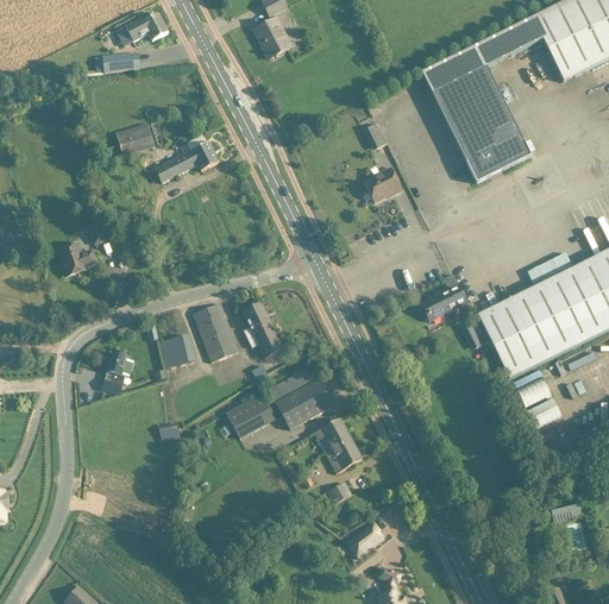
[(268,16),(287,5),(283,0),(263,0),(261,1),(268,16)]
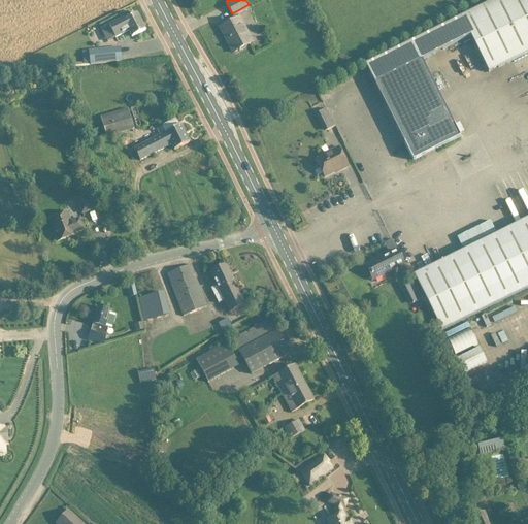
[(413,157),(422,153),(460,133),(422,57),(470,33),(489,70),(527,50),(527,0),(487,0),(413,38),(365,61),(413,157)]
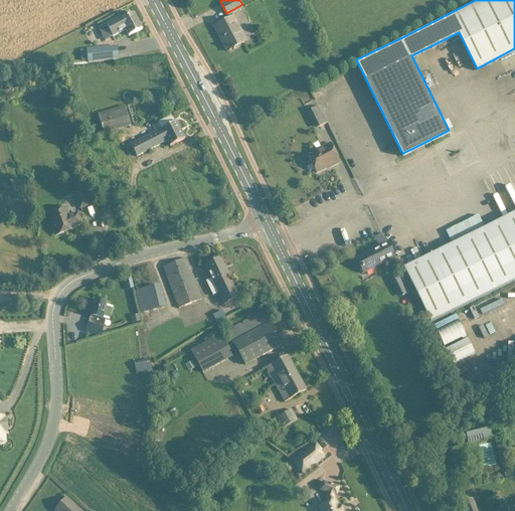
[(126,27),(129,33),(142,26),(134,10),(121,16),(119,14),(107,20),(113,33),(126,27)]
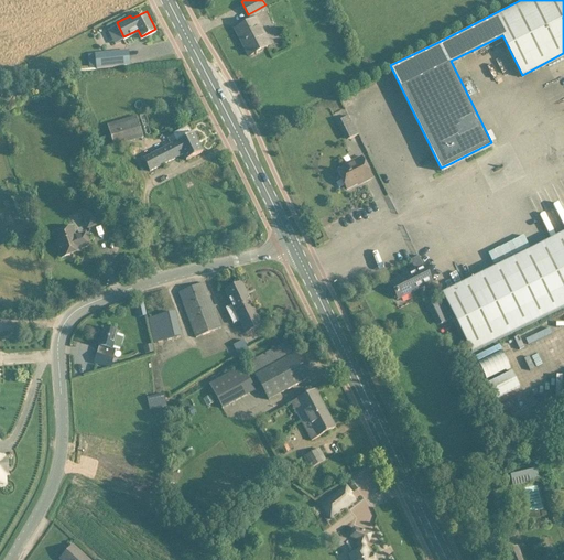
[(256,15),(245,21),(235,25),(249,53),(269,42),(256,15)]
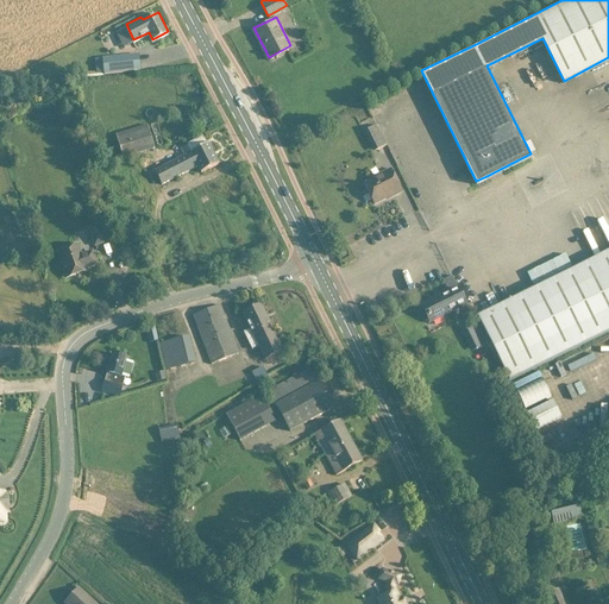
[(139,50),(95,55),(96,70),(140,67),(139,50)]
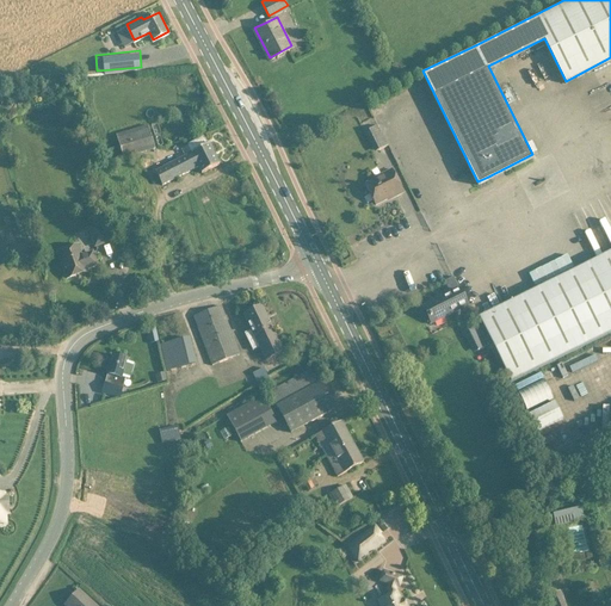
[(123,154),(155,144),(148,122),(116,131),(123,154)]
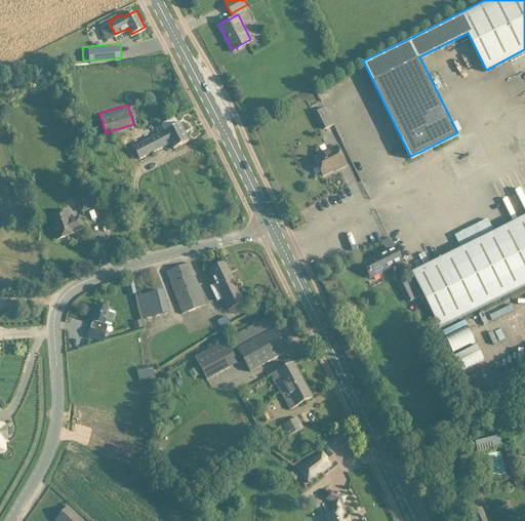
[(325,105),(317,109),(325,126),(333,122),(325,105)]
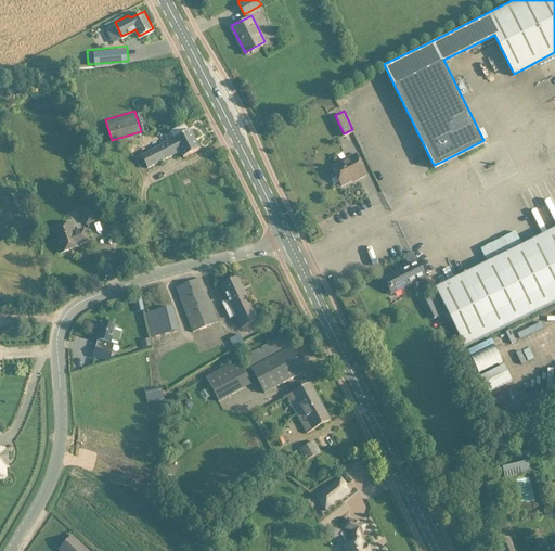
[(184,120),(175,126),(171,128),(175,135),(142,152),(147,164),(180,146),(183,154),(199,146),(190,128),(189,128),(184,120)]
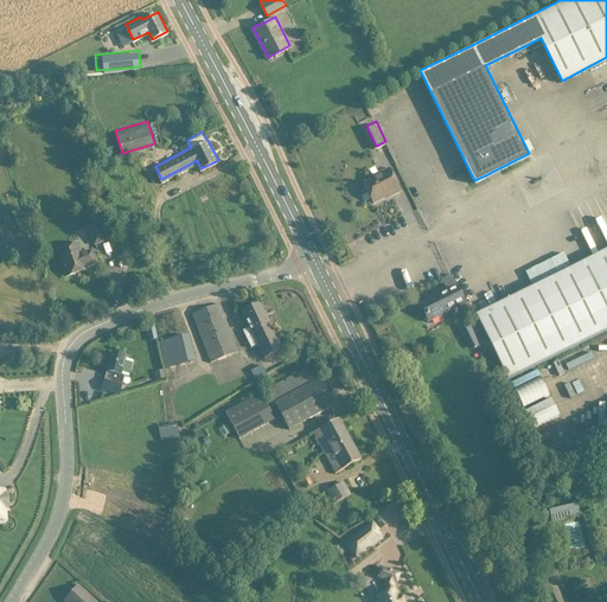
[(372,174),(363,179),(374,200),(389,192),(390,193),(401,187),(389,165),(378,170),(379,172),(372,174)]
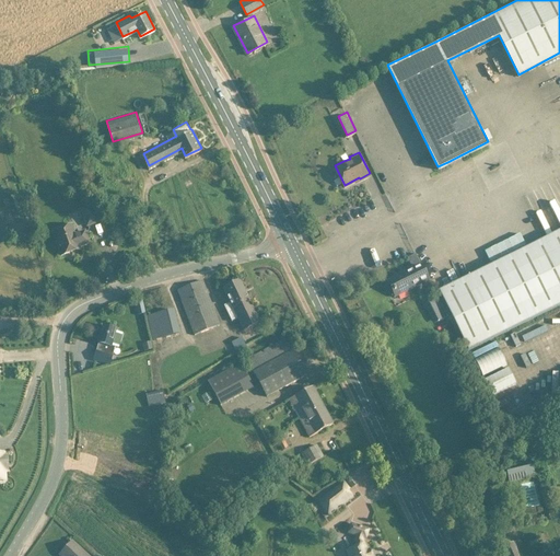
[(12,193),(15,205),(22,204),(19,190),(12,193)]
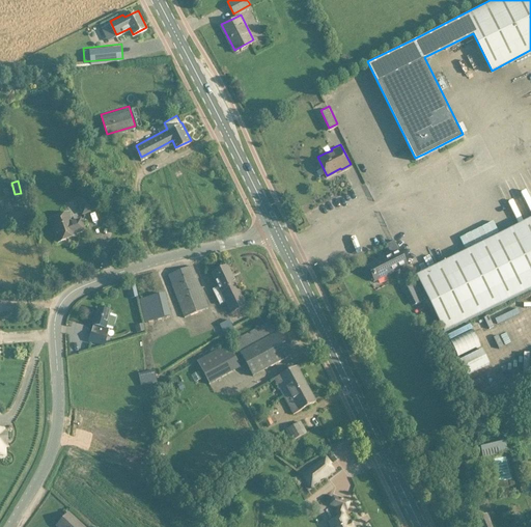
[(94,206),(89,192),(77,196),(82,211),(94,206)]
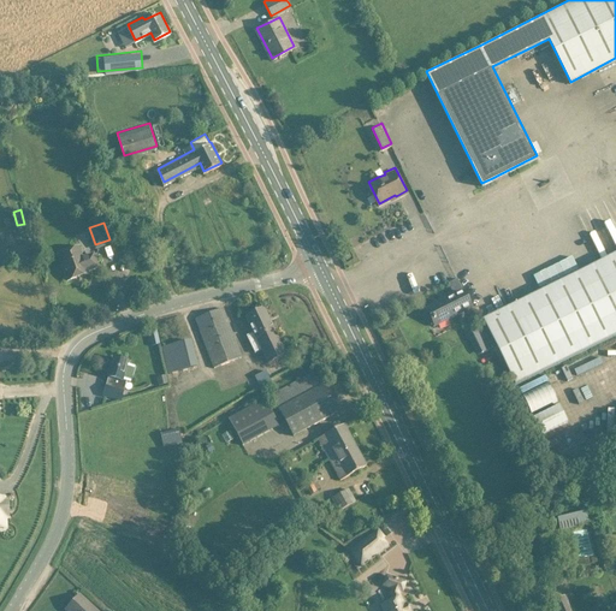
[(7,262),(17,260),(33,253),(29,241),(4,250),(7,262)]
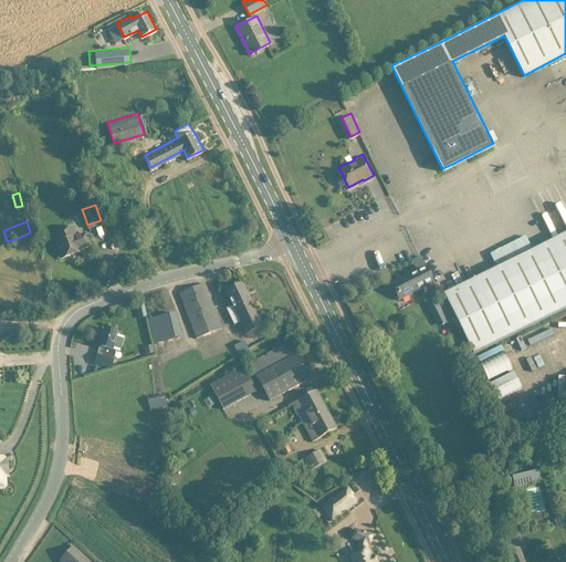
[(90,242),(86,231),(74,236),(71,225),(54,230),(62,255),(80,248),(80,246),(90,242)]
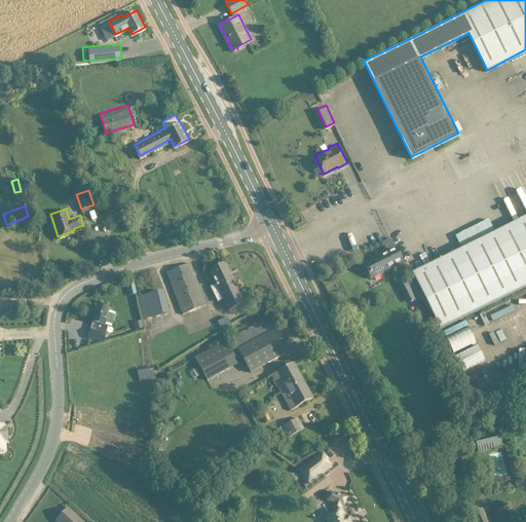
[(525,284),(525,214),(412,270),(440,327),(525,284)]
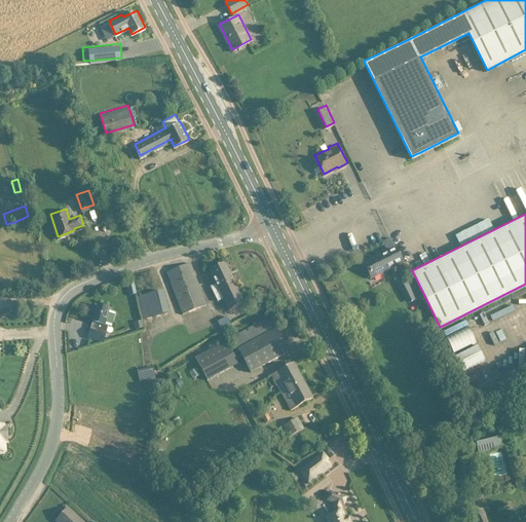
[(370,275),(380,270),(395,263),(404,259),(397,245),(387,249),(363,261),(370,275)]
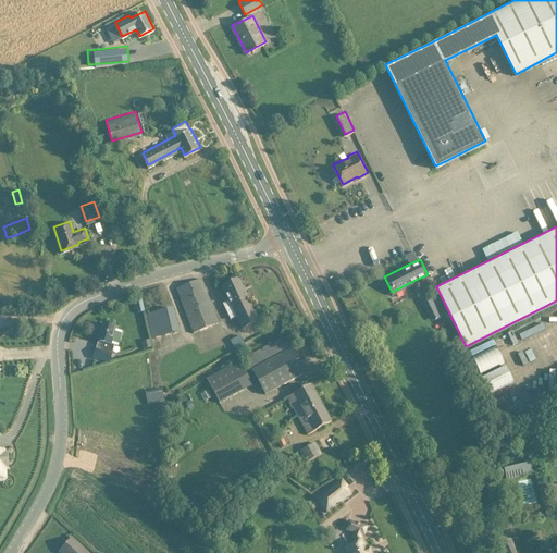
[(218,320),(210,299),(201,275),(176,285),(194,330),(218,320)]
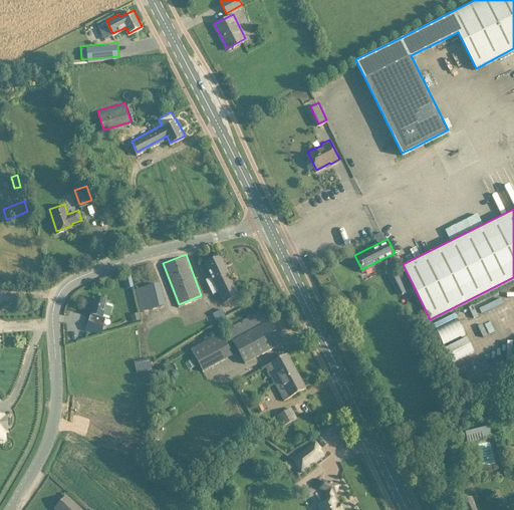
[(224,299),(229,297),(238,292),(220,255),(205,262),(212,274),(206,277),(213,291),(219,288),(224,299)]
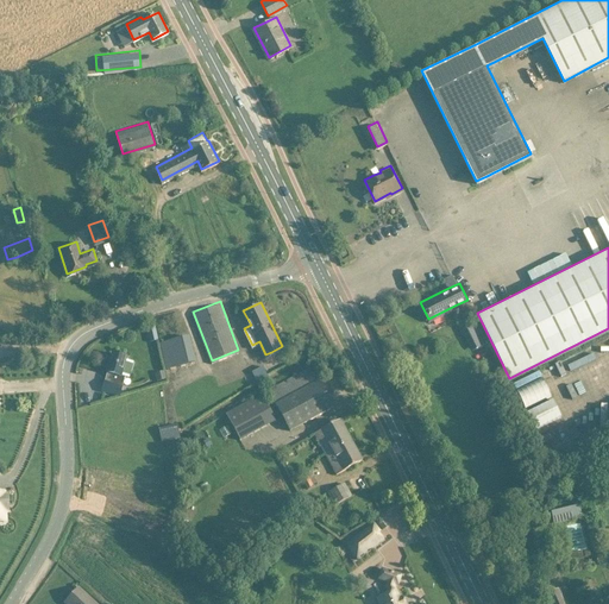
[(154,321),(146,323),(150,339),(157,337),(154,321)]
